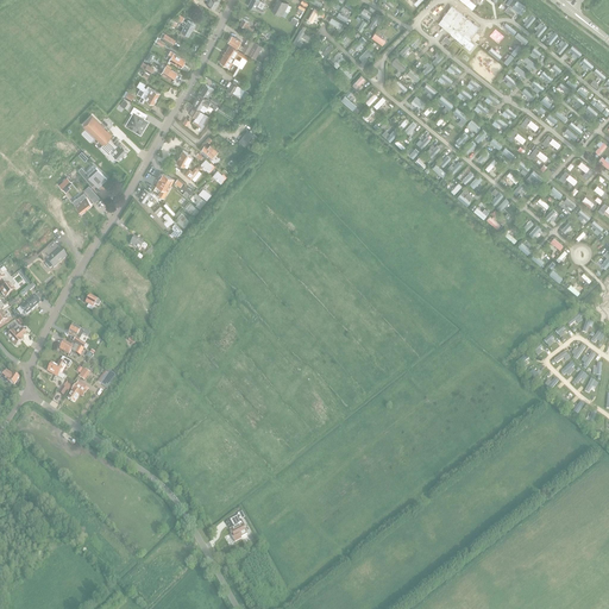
[(251,0),(249,7),(262,14),(263,11),(258,8),(261,2),(257,0),(251,0)]
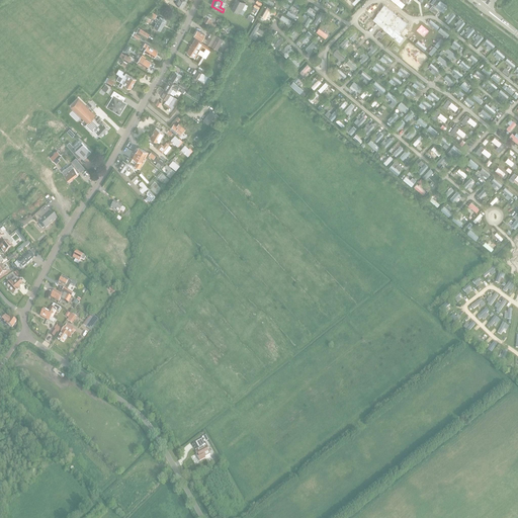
[(236,0),(232,10),(240,14),(246,3),(238,0),(236,0)]
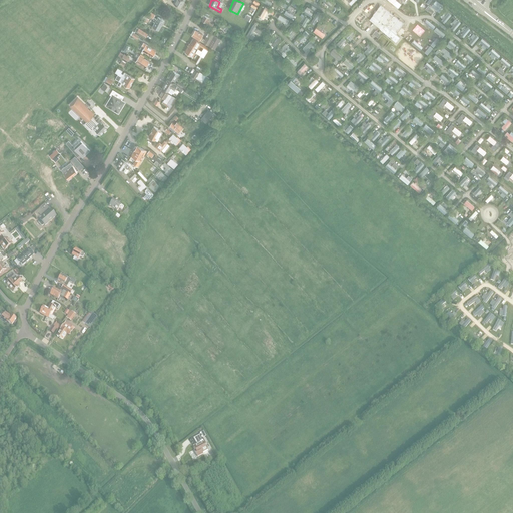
[(439,13),(443,8),(436,1),(431,7),(439,13)]
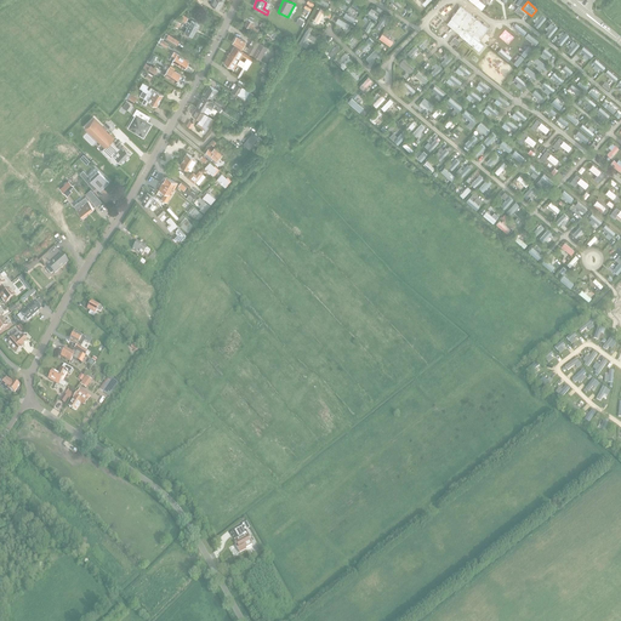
[(397,6),(404,12),(408,9),(400,3),(397,6)]
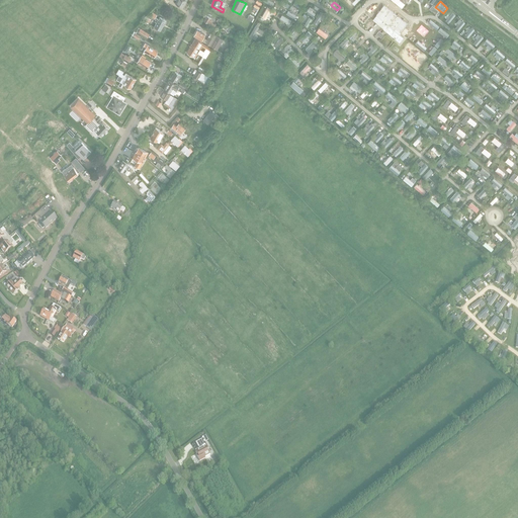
[(381,29),(399,44),(402,38),(393,31),(401,20),(383,6),(375,15),(375,16),(371,21),(382,29),(381,29)]
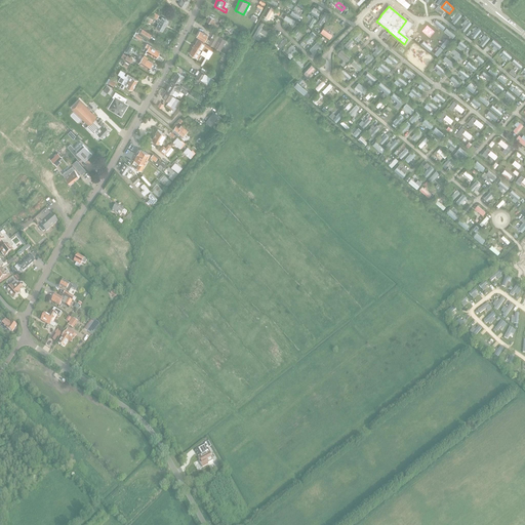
[(290,14),(297,19),(299,16),(295,13),(295,12),(293,10),(292,11),(290,14)]
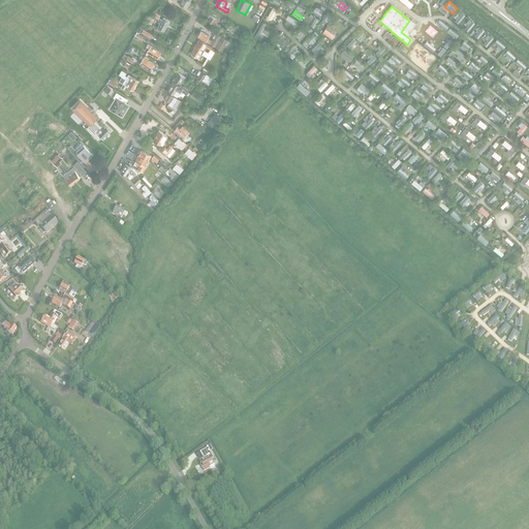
[(153,17),(158,20),(160,14),(155,12),(154,16),(152,14),(150,17),(147,22),(152,24),(154,19),(152,19),(153,17)]
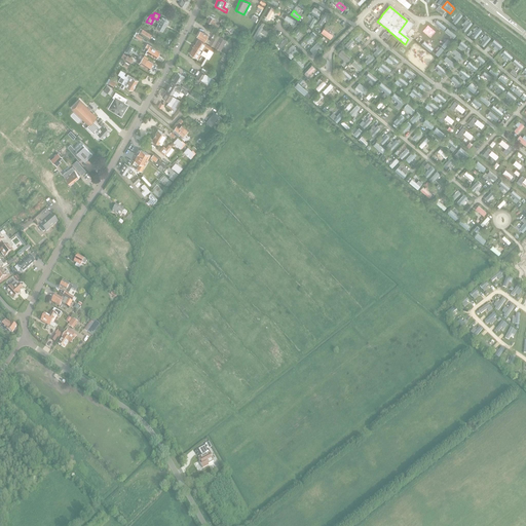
[(325,12),(318,23),(323,25),(328,14),(325,12)]
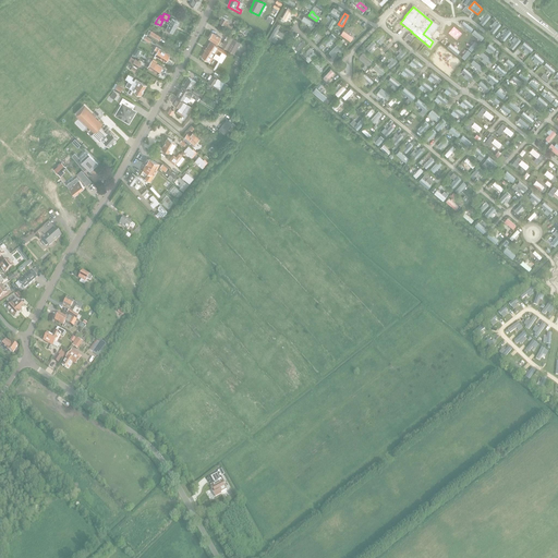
[(483,26),(490,17),(487,14),(480,23),(483,26)]
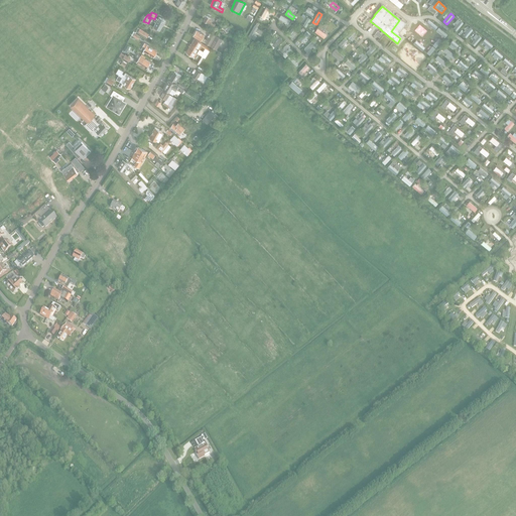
[(289,20),(280,15),(278,18),(287,24),(289,20)]
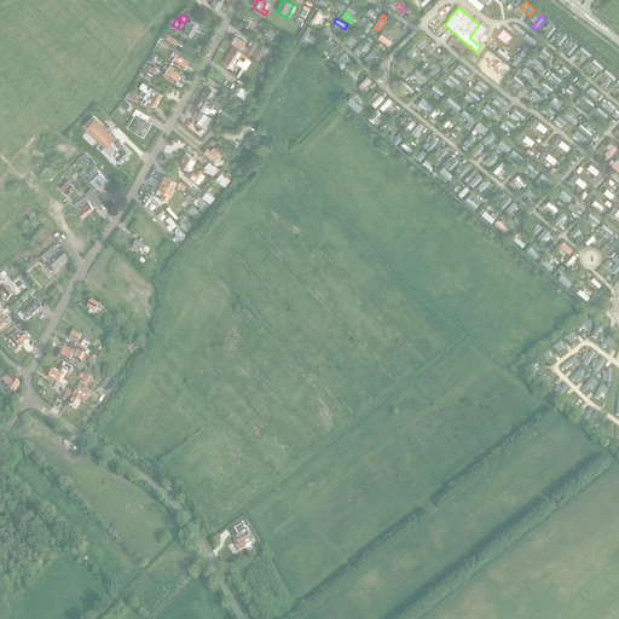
[(252,30),(256,33),(258,29),(254,27),(255,24),(247,19),(243,25),(252,30)]
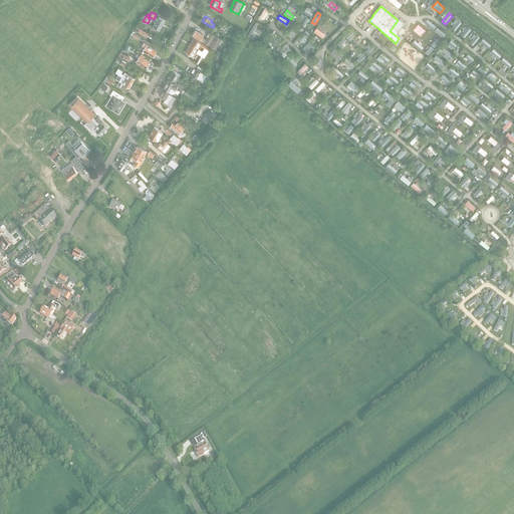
[(310,19),(305,16),(300,25),(305,27),(310,19)]
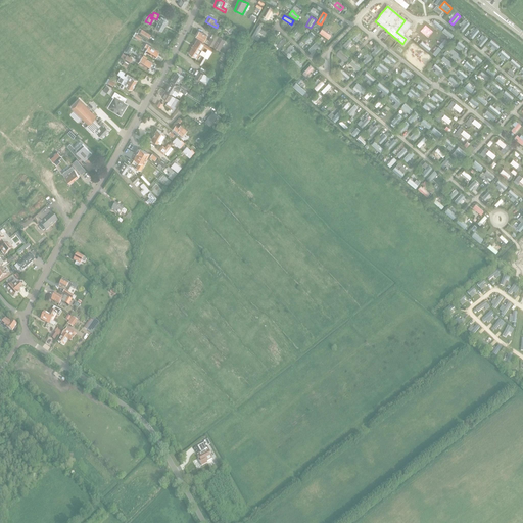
[(161,31),(168,20),(161,17),(160,19),(157,18),(156,19),(157,20),(156,21),(158,22),(155,28),(161,31)]
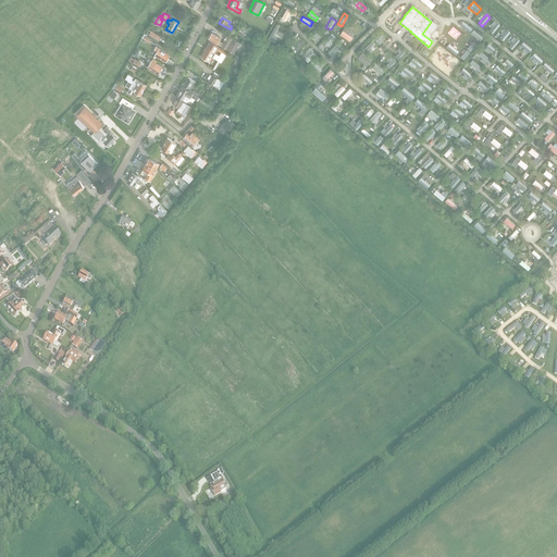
[(490,32),(493,34),(499,25),(496,23),(490,32)]
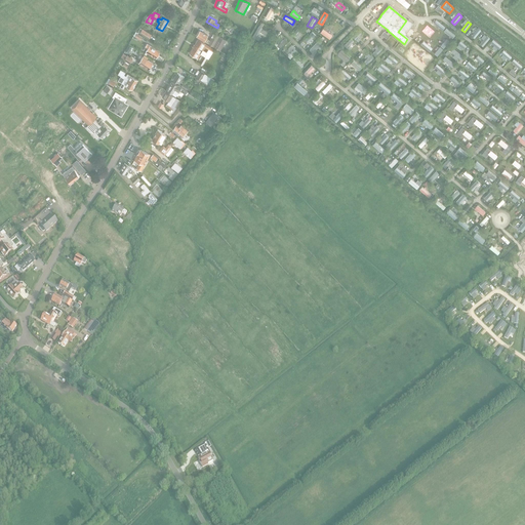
[(216,34),(219,36),(225,27),(221,25),(216,34)]
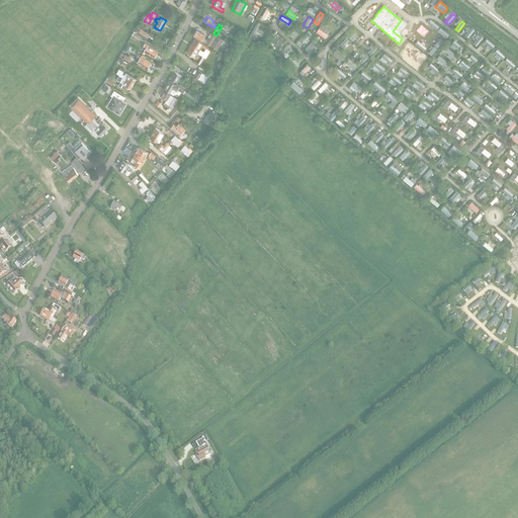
[(289,31),(292,34),(298,27),(296,24),(289,31)]
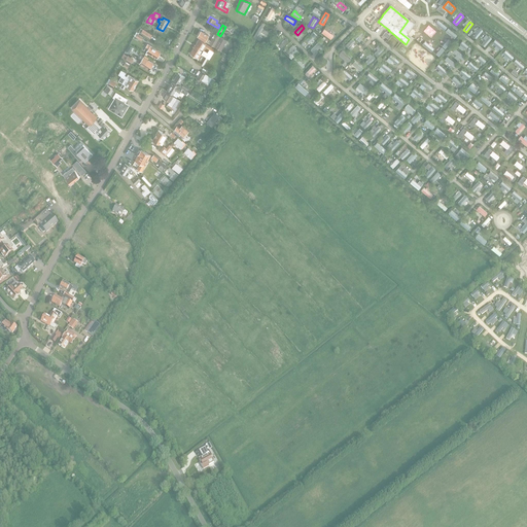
[(143,29),(140,28),(138,32),(140,33),(149,39),(152,34),(143,29)]
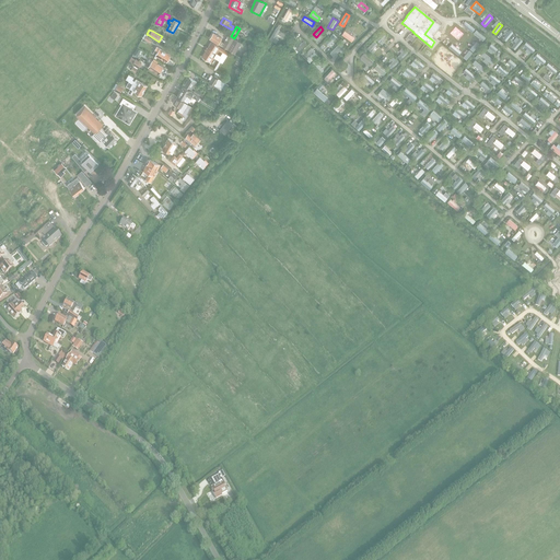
[(502,39),(505,42),(513,33),(510,30),(502,39)]
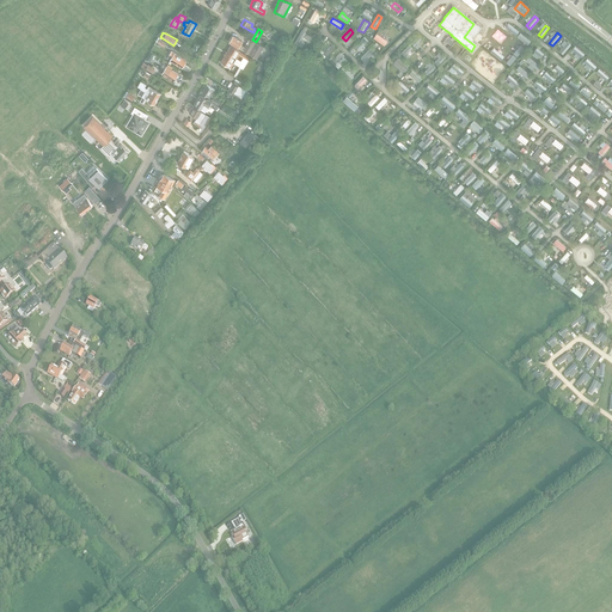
[(418,35),(411,42),(415,46),(422,38),(418,35)]
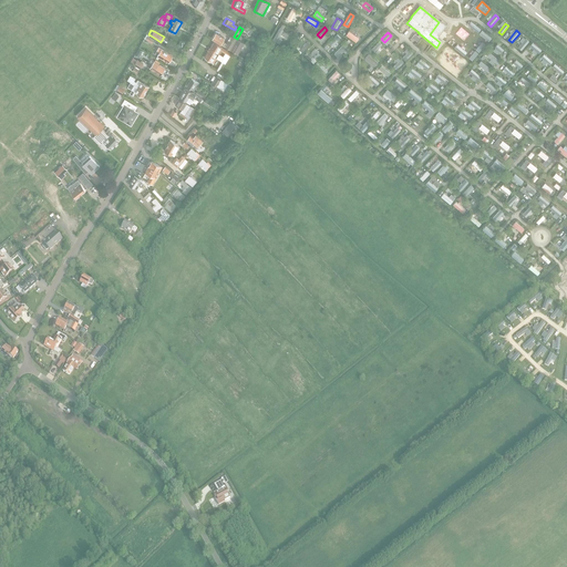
[(224,48),(225,45),(222,42),(223,40),(215,34),(212,40),(224,48)]
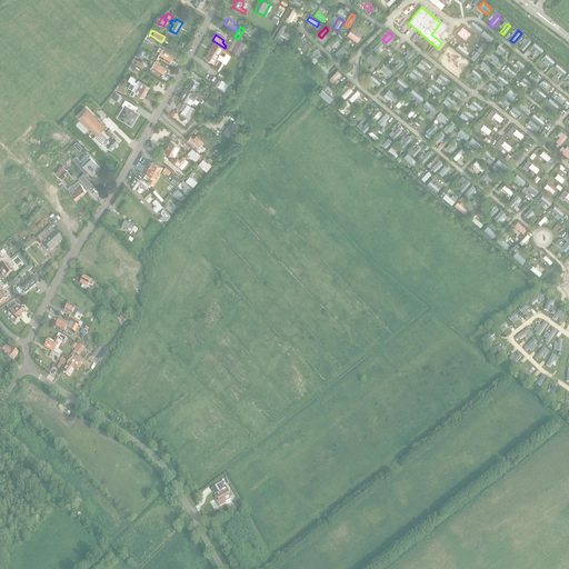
[(340,38),(338,36),(330,43),(332,46),(337,41),(338,41),(339,40),(338,40),(340,38)]
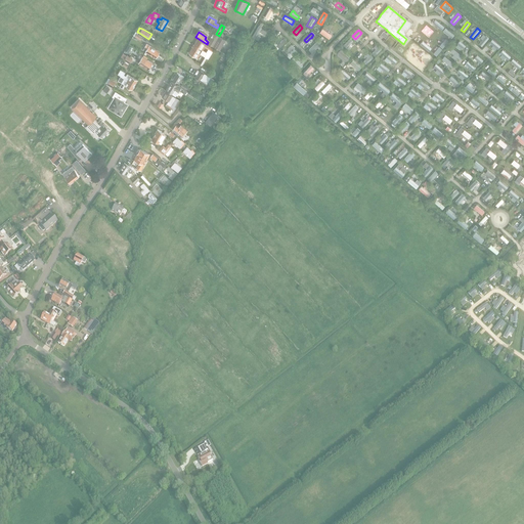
[(208,42),(207,44),(218,51),(224,41),(213,34),(208,42)]
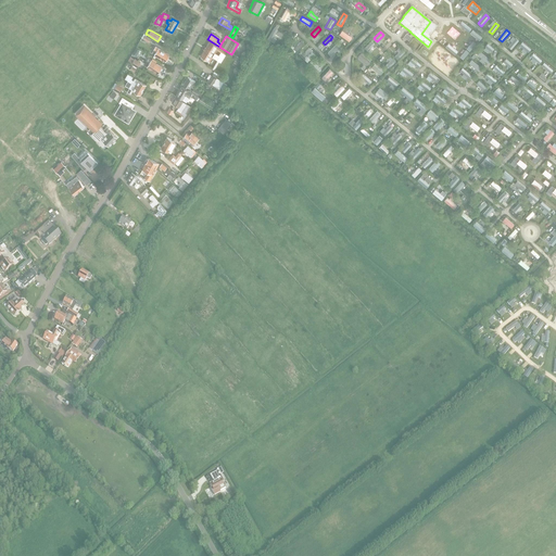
[(512,50),(517,43),(519,41),(515,38),(508,48),(512,50)]
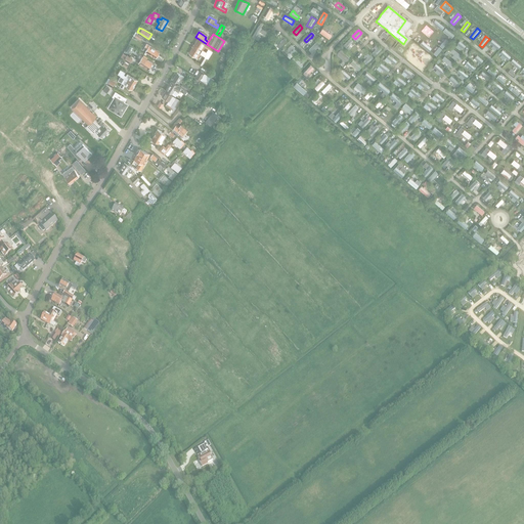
[(276,45),(278,48),(287,40),(285,38),(276,45)]
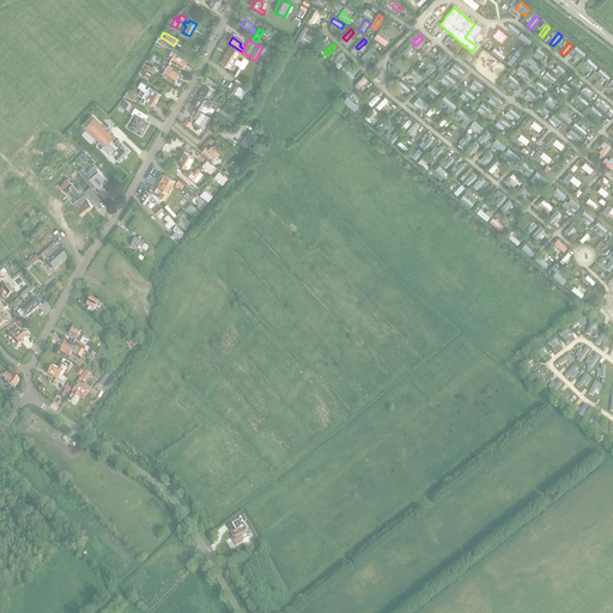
[(401,53),(405,56),(412,49),(408,46),(401,53)]
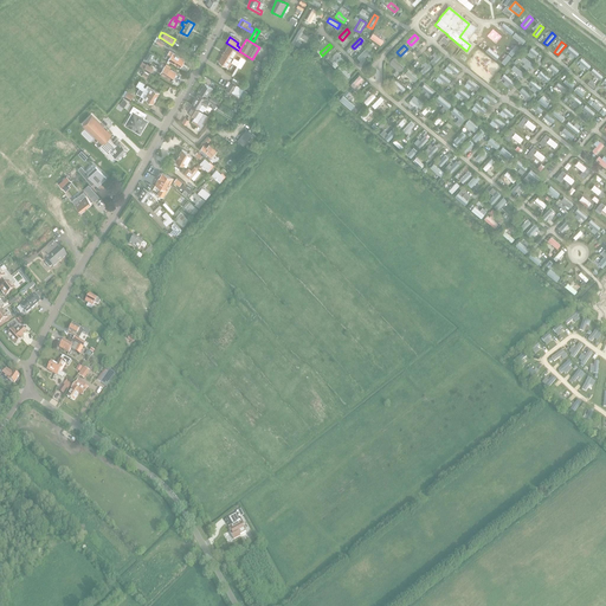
[(240,57),(243,55),(229,46),(219,62),(229,69),(231,63),(237,66),(239,62),(233,58),(236,55),(240,57)]
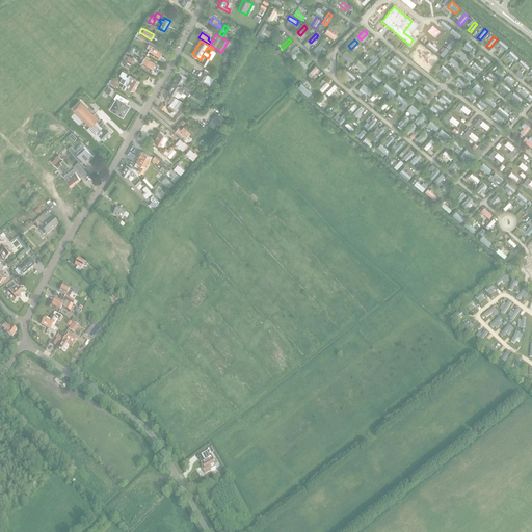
[(504,50),(505,51),(508,48),(500,41),(497,44),(501,47),(499,49),(502,52),(504,50)]
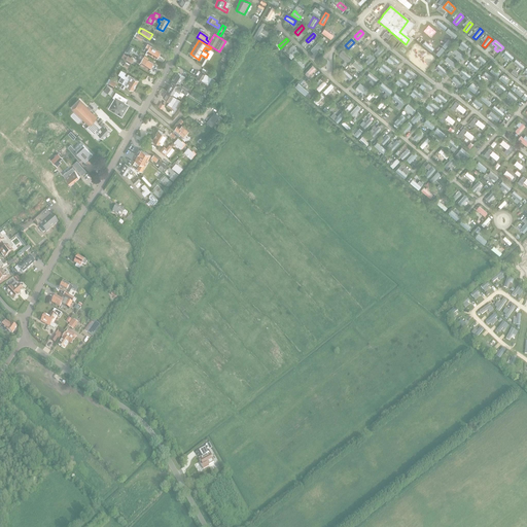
[(459,43),(468,50),(470,48),(462,41),(459,43)]
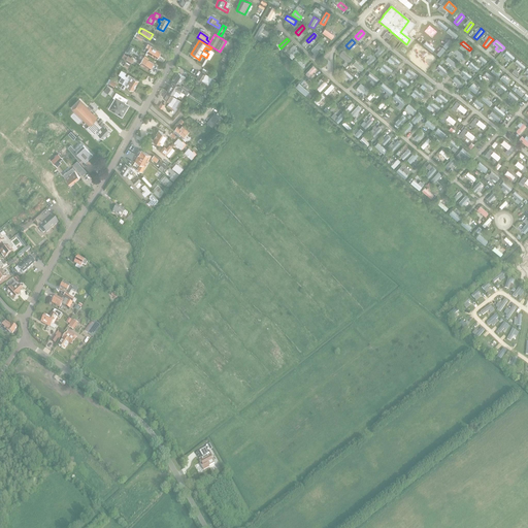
[(322,44),(320,42),(312,50),(315,52),(319,46),(320,47),(321,46),(320,46),(322,44)]
